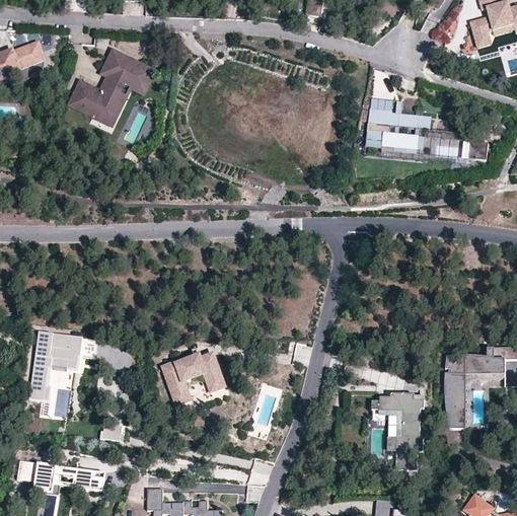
[(306,0),(304,13),(319,16),(321,0),(306,0)]
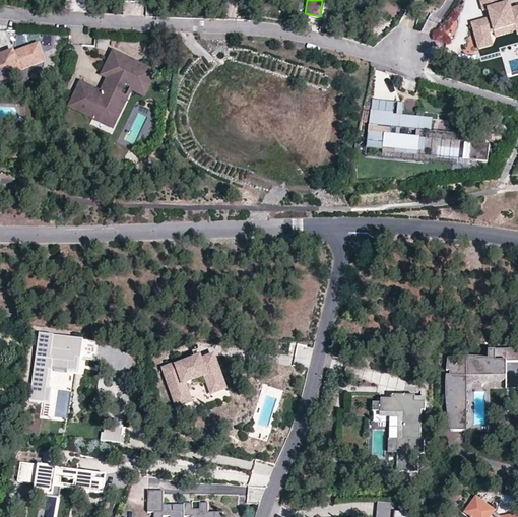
[(479,0),(481,8),(487,7),(489,11),(490,15),(470,20),(475,38),(489,35),(488,30),(493,29),(514,23),(515,28),(516,31),(517,30),(517,4),(510,7),(508,1),(498,4),(497,0),(479,0)]
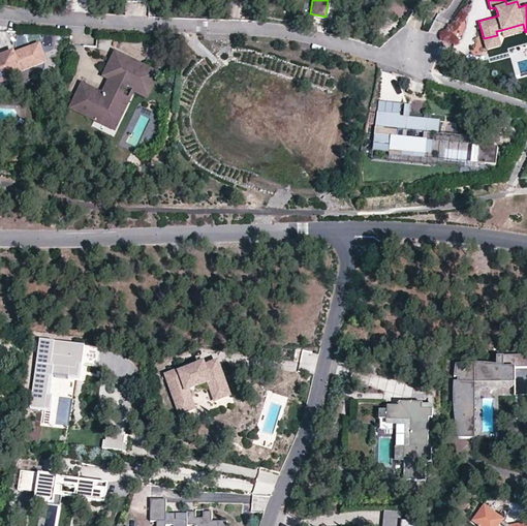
[(503,35),(524,29),(523,24),(501,30),(503,35)]
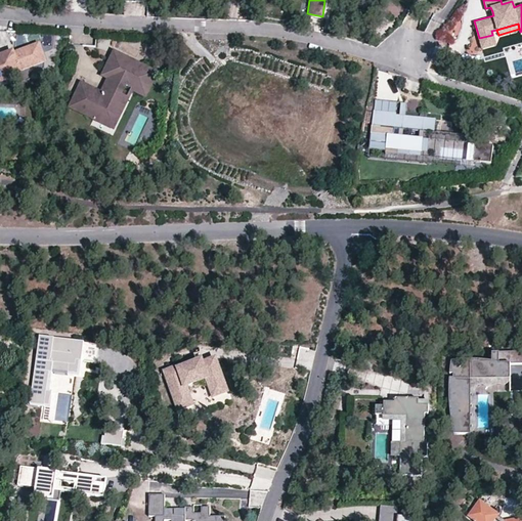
[(492,35),(479,38),(481,47),(494,43),(492,35)]
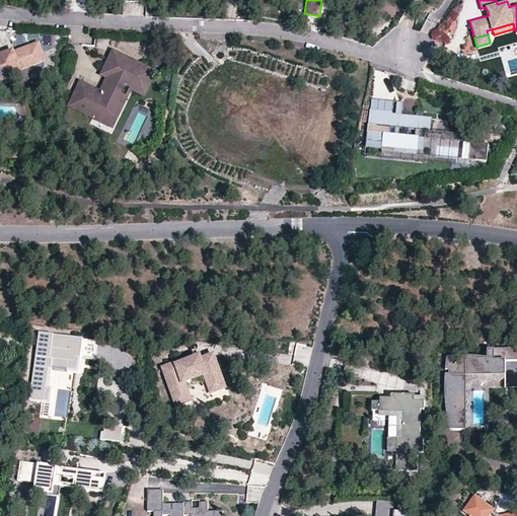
[(18,67),(43,59),(37,42),(12,51),(12,49),(0,53),(0,78),(3,77),(2,72),(18,67)]
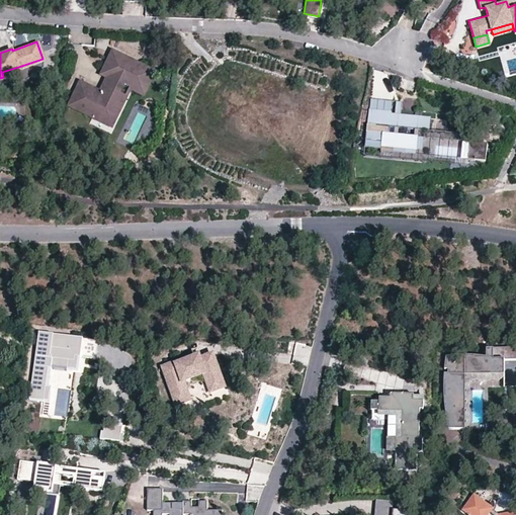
[(143,92),(154,70),(113,50),(103,72),(108,75),(112,76),(108,84),(104,82),(100,90),(87,84),(80,80),(69,102),(84,109),(87,103),(93,107),(91,112),(105,120),(120,90),(123,82),(143,92)]
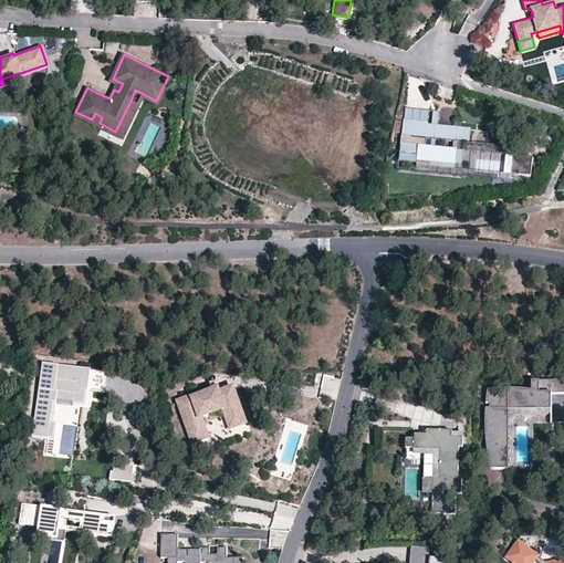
[(20,73),(2,79),(3,84),(21,77),(20,73)]
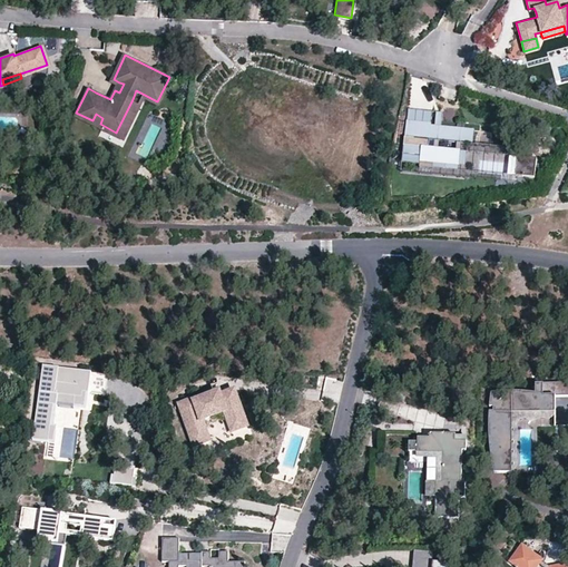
[(139,103),(133,99),(116,133),(123,136),(139,103)]
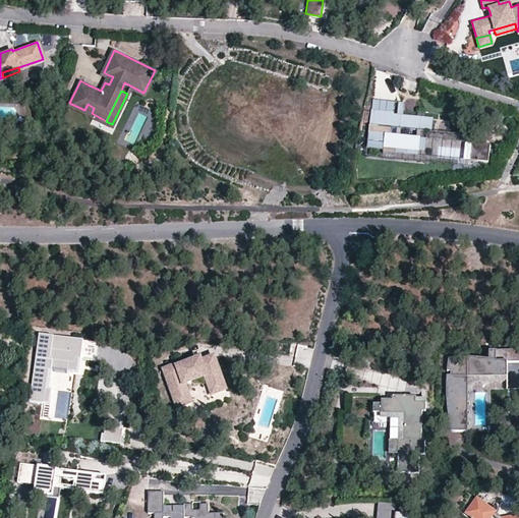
[(371,98),(370,107),(391,109),(391,100),(371,98)]
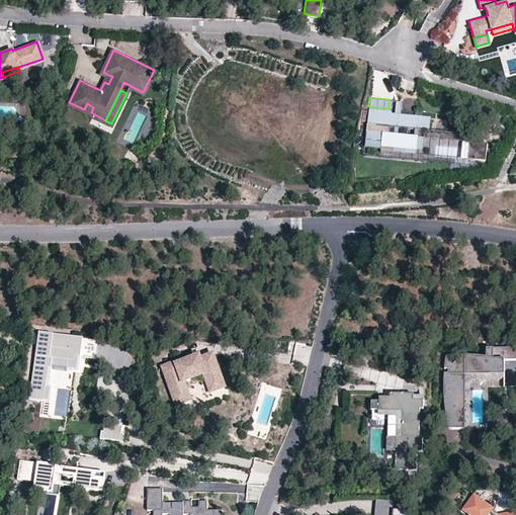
[(87,103),(84,109),(91,112),(93,107),(87,103)]
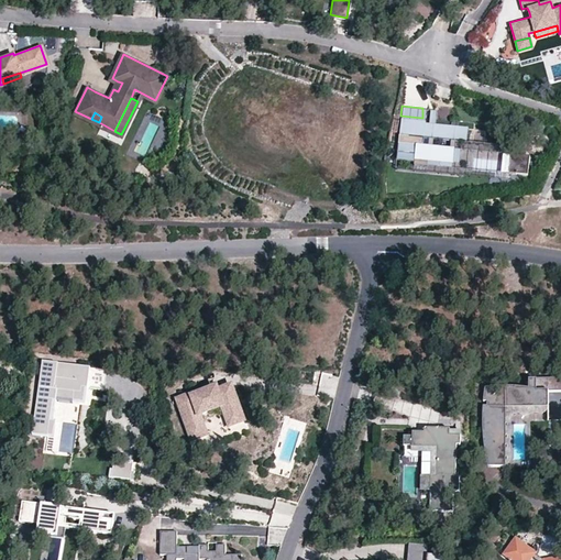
[(422,118),(400,116),(397,141),(415,143),(413,163),(426,164),(426,158),(452,162),(454,140),(463,140),(464,125),(431,122),(431,128),(425,127),(426,121),(421,121),(422,118)]
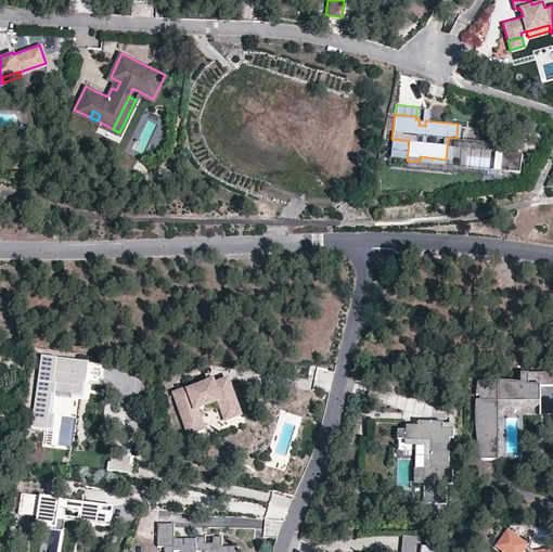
[(79,380),(86,381),(88,361),(41,354),(30,425),(46,427),(51,392),(54,393),(56,382),(79,385),(79,380)]
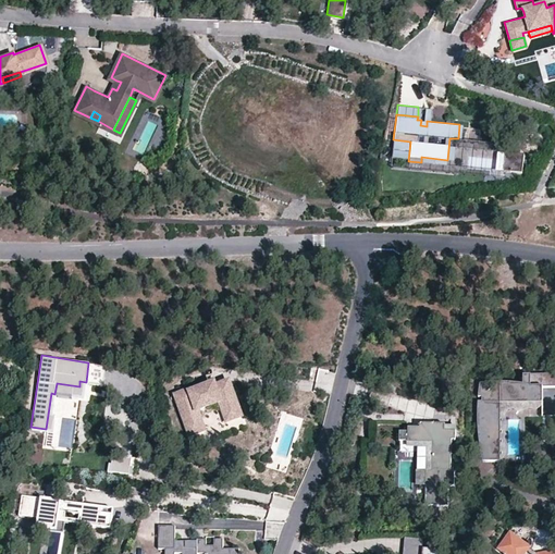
[(86,382),(101,384),(103,374),(105,365),(88,362),(86,382)]
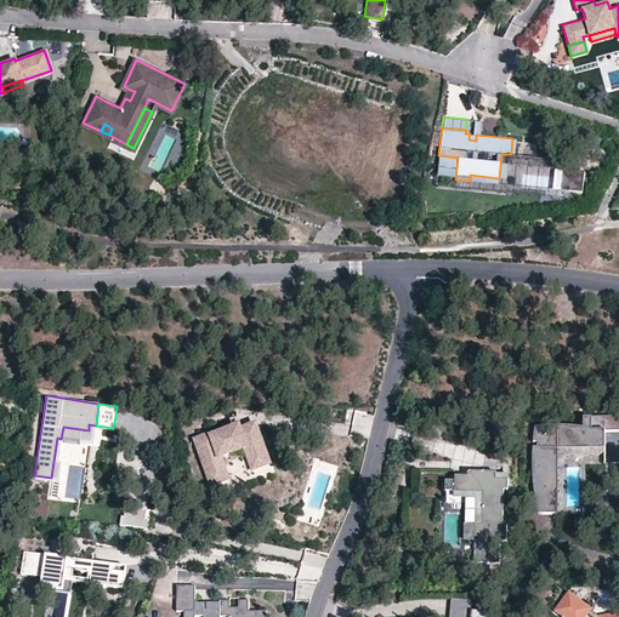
[(603,429),(618,428),(618,415),(590,415),(590,416),(583,417),(583,426),(578,424),(568,423),(556,423),(533,424),(532,432),(531,440),(535,440),(535,445),(531,445),(531,449),(531,456),(531,468),(533,490),(537,510),(556,512),(556,446),(603,447),(603,429)]
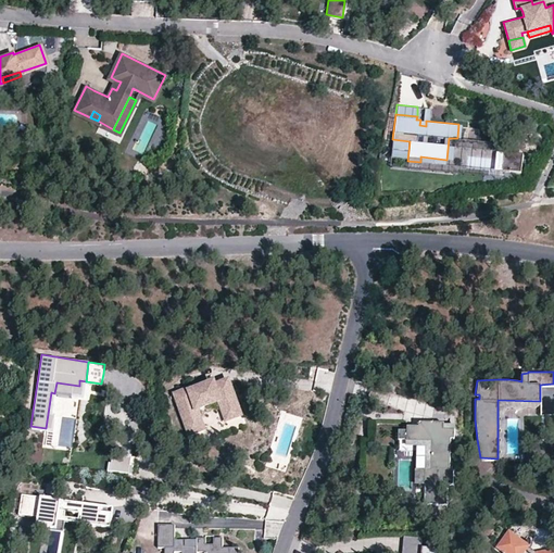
[(218,400),(225,418),(240,414),(227,379),(214,384),(213,381),(189,390),(189,387),(174,392),(188,431),(202,427),(196,407),(218,400)]
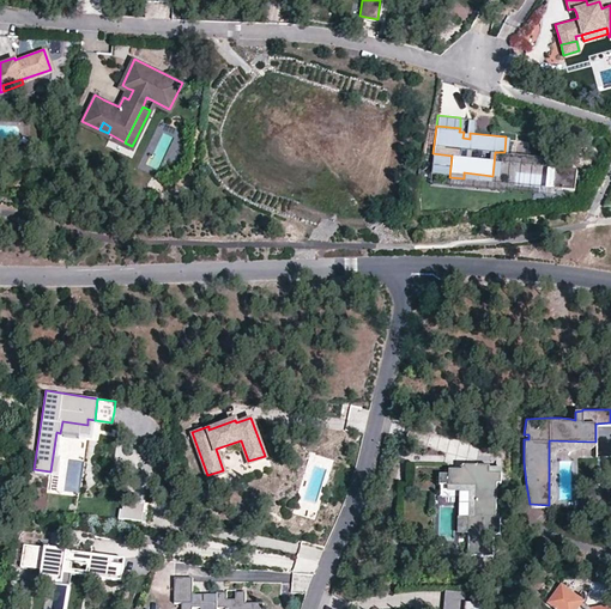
[(62,421),(60,433),(91,438),(95,420),(88,419),(88,425),(62,421)]
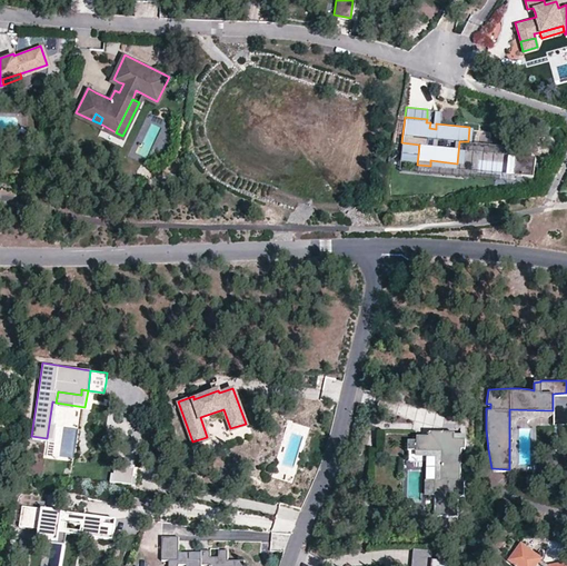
[(407,439),(406,448),(415,449),(441,450),(440,479),(434,479),(434,493),(436,493),(436,514),(456,515),(457,494),(463,494),(464,479),(459,479),(460,448),(464,448),(465,437),(454,437),(454,432),(428,432),(428,436),(416,435),(416,439),(407,439)]
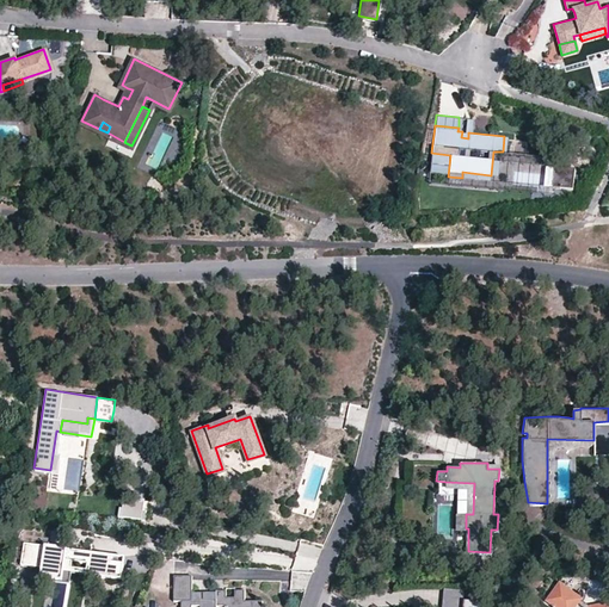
[(474,483),(446,482),(446,488),(467,489),(466,514),(473,514),(474,483)]
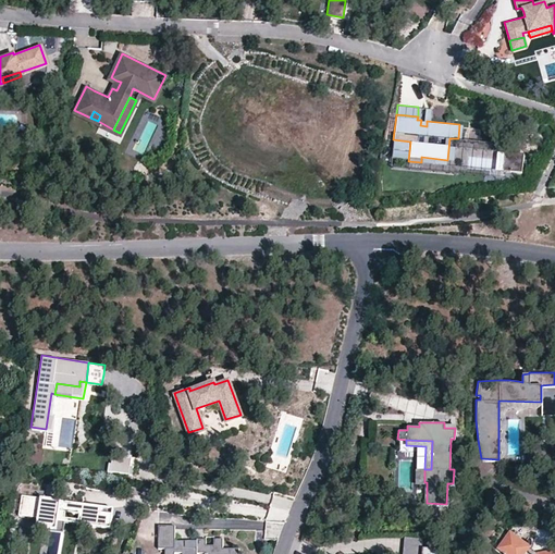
[(109,470),(128,472),(130,465),(131,457),(112,454),(109,470)]
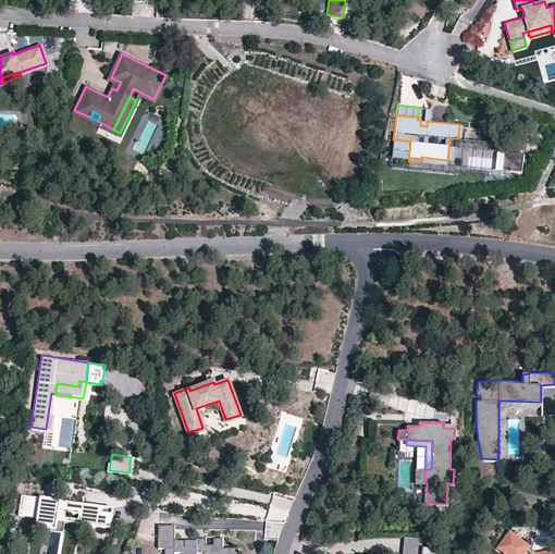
[(424,482),(424,469),(416,469),(415,482),(424,482)]
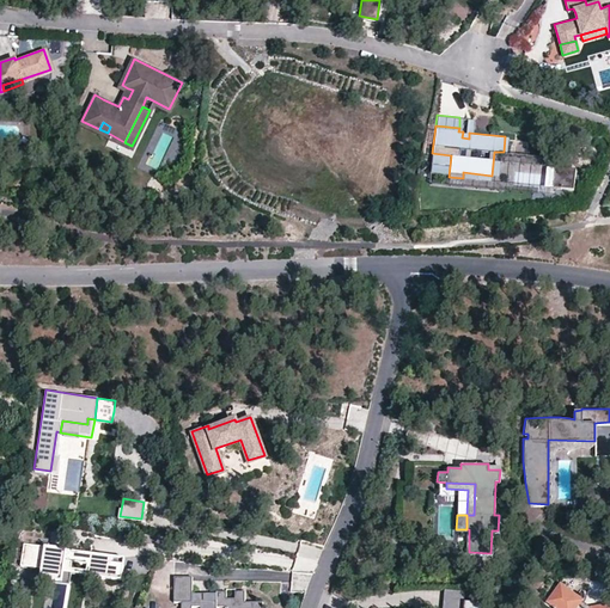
[(123,557),(23,541),(19,564),(41,567),(40,577),(61,581),(62,571),(63,560),(71,562),(69,571),(121,579),(123,557)]
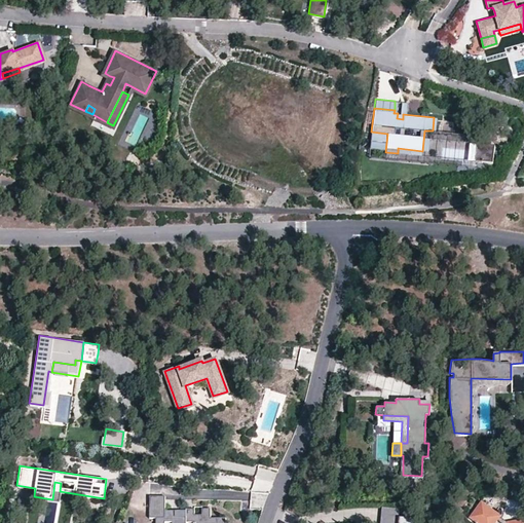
[(184,522),(185,521),(193,521),(192,522),(229,522),(224,522),(224,516),(209,515),(209,506),(199,506),(199,512),(192,512),(192,507),(184,507),(184,514),(173,514),(173,509),(163,509),(162,494),(147,494),(147,516),(154,516),(153,522),(184,522)]
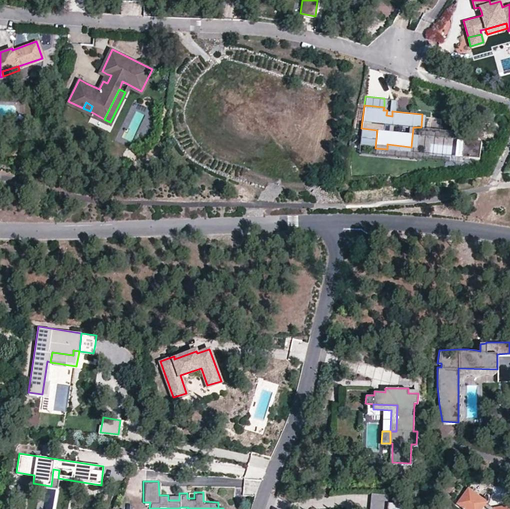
[(464,506),(462,508),(478,508),(482,504),(472,496),(474,493),(468,488),(457,501),(464,506)]
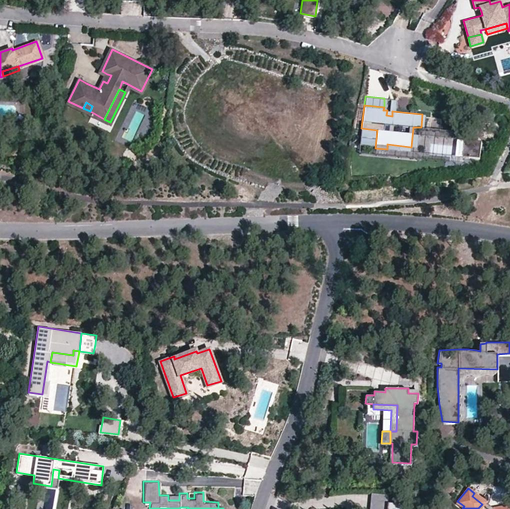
[(371,493),(370,500),(385,501),(386,495),(371,493)]
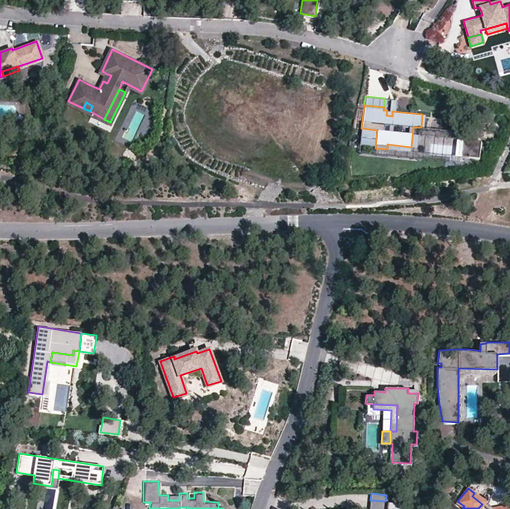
[(493,508),(493,507),(474,493),(472,496),(482,504),(489,508),(493,508)]
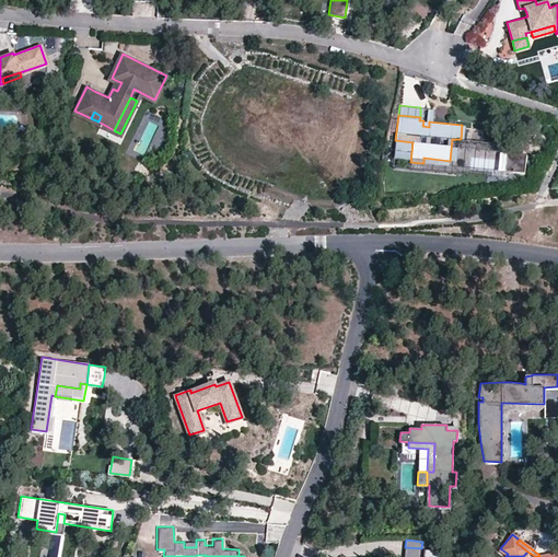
[(421,548),(405,547),(404,556),(420,556),(421,552),(421,548)]
